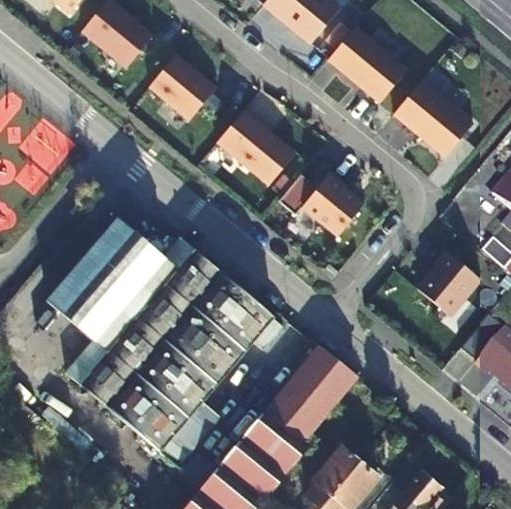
[(57,0),(79,18),(93,0),(57,0)]
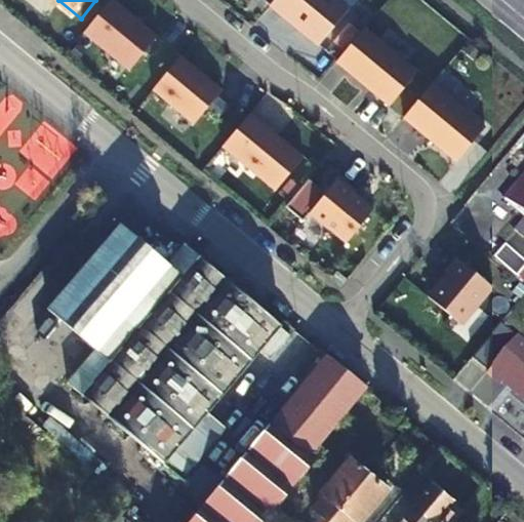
[(157,35),(115,0),(109,0),(84,30),(129,68),(157,35)]
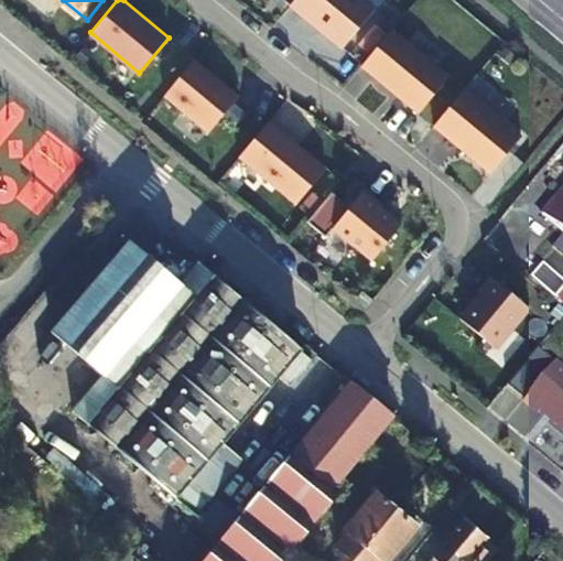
[(292,0),(290,3),(343,46),(375,8),(366,0),(292,0)]
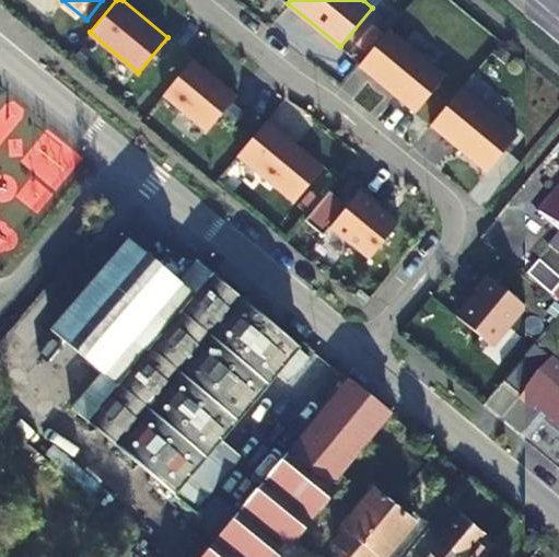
[(389,27),(359,64),(416,111),(445,74),(389,27)]
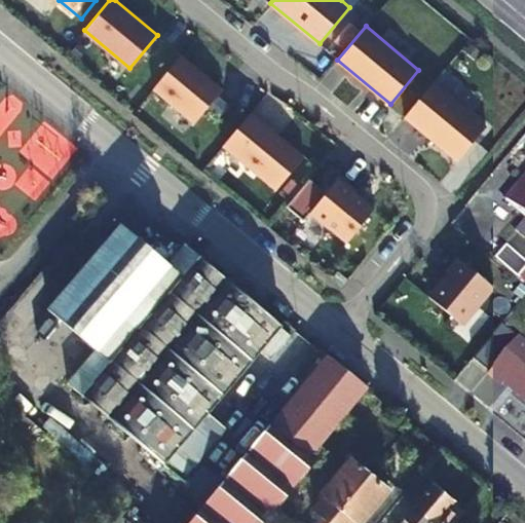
[(222,88),(181,54),(153,88),(194,122),(222,88)]
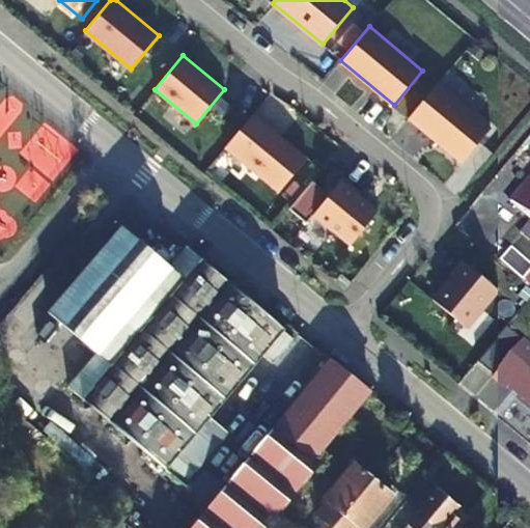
[(437,82),(408,117),(462,162),(491,127),(437,82)]
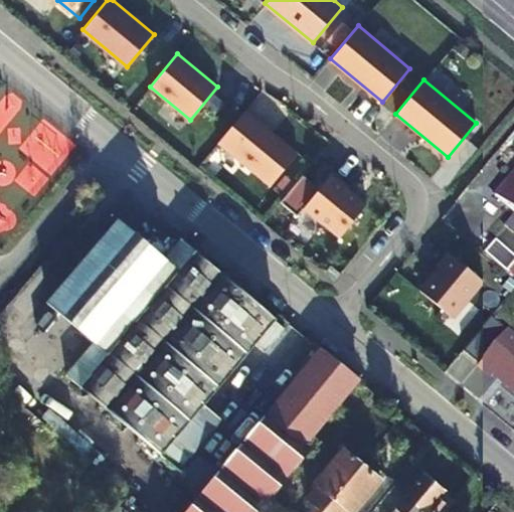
[(245,109),(217,142),(270,185),(298,152),(245,109)]
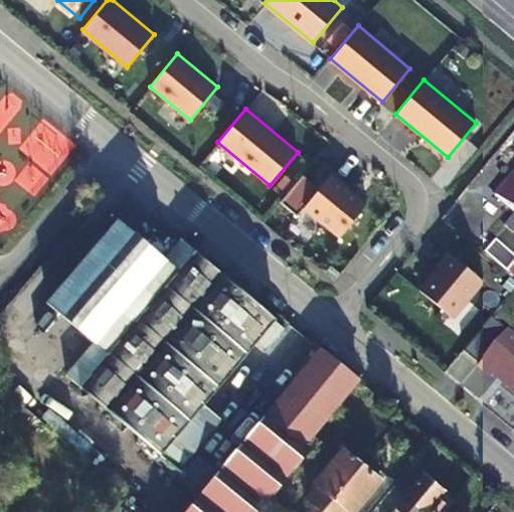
[(319,188),(303,174),(280,201),(297,215),(303,207),(339,237),(366,203),(331,174),(319,188)]
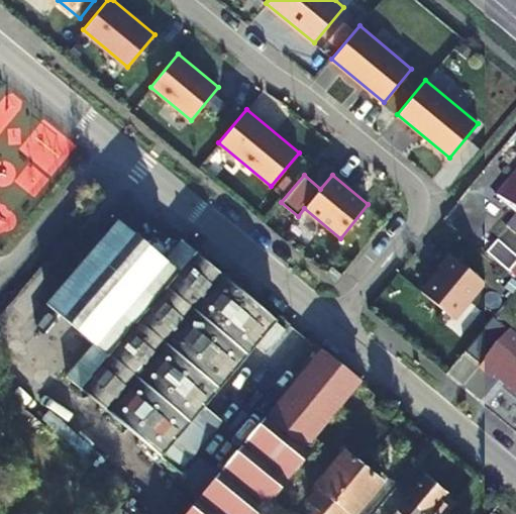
[(497,195),(515,210),(515,177),(513,181),(509,181),(497,195)]
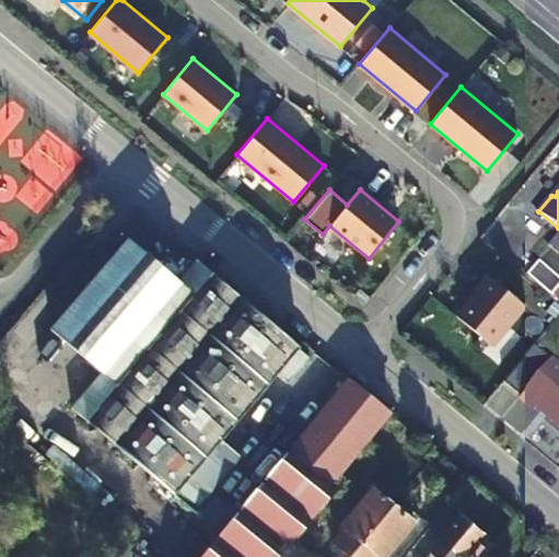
[(73,405),(176,494),(301,346),(199,259),(182,279),(131,234),(53,328),(104,370),(73,405)]
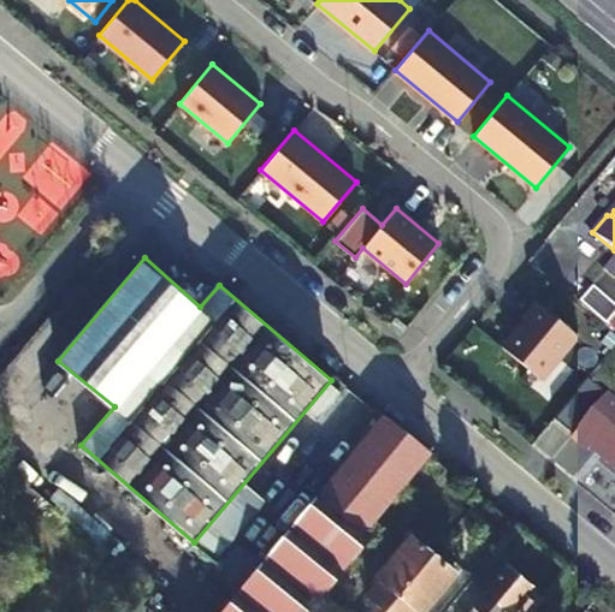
[(501,345),(542,379),(578,334),(534,298),(521,315),(524,318),(501,345)]
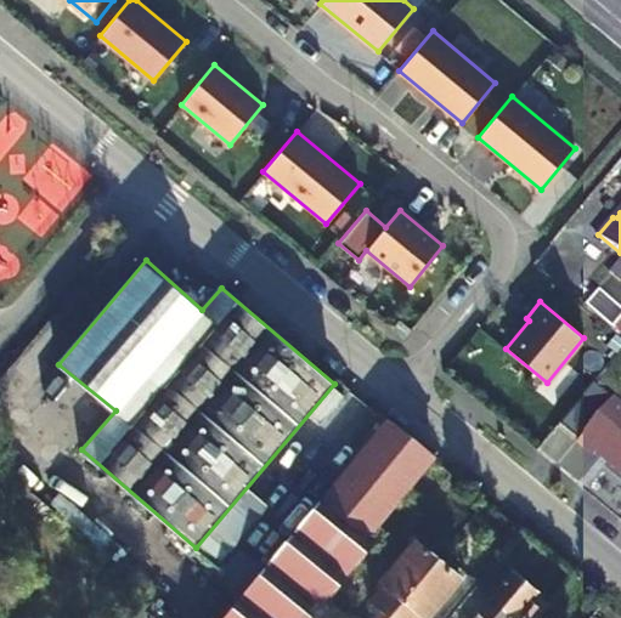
[(339,379),(334,384),(196,548),(247,591),(388,419),(339,379)]
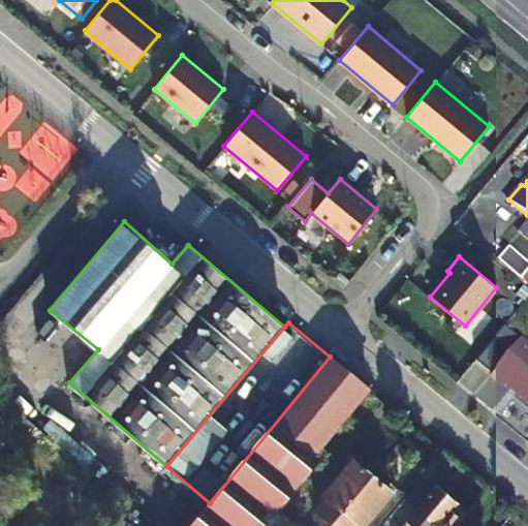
[(505,382),(527,400),(527,342),(520,336),(490,372),(504,384),(505,382)]
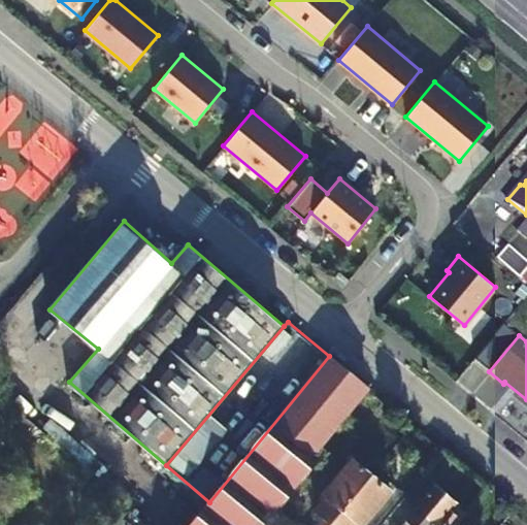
[(265,524),(317,462),(314,458),(370,390),(329,356),(209,502),(190,524),(265,524)]
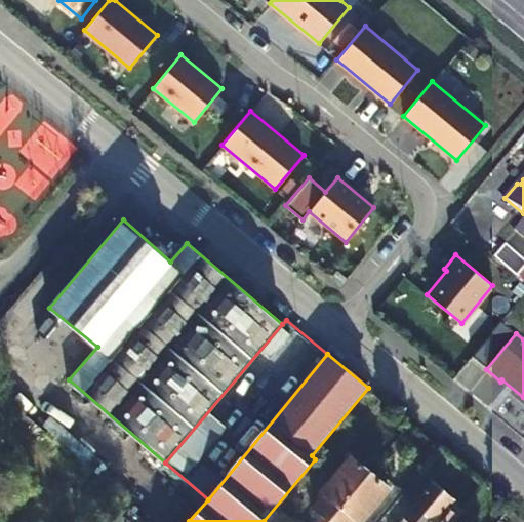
[(309,521),(329,521),(370,473),(352,457),(324,491),(327,494),(316,508),(319,510),(309,521)]
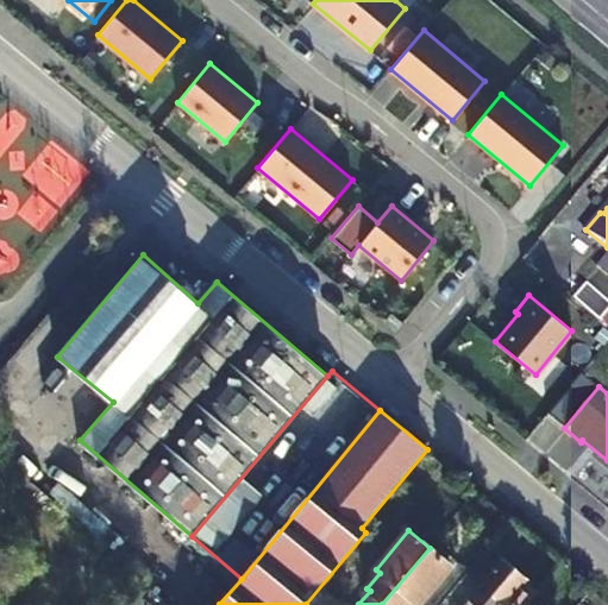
[(419,604),(451,565),(430,548),(382,604),(413,604),(417,603),(418,604),(419,604)]
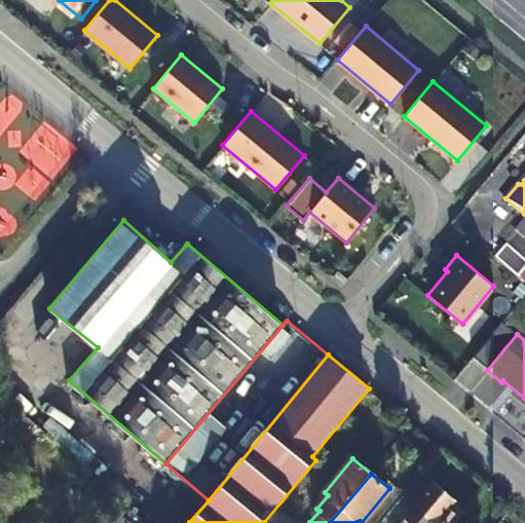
[(408,518),(413,522),(430,522),(433,521),(434,522),(452,522),(453,522),(458,516),(449,508),(453,500),(435,485),(408,518)]
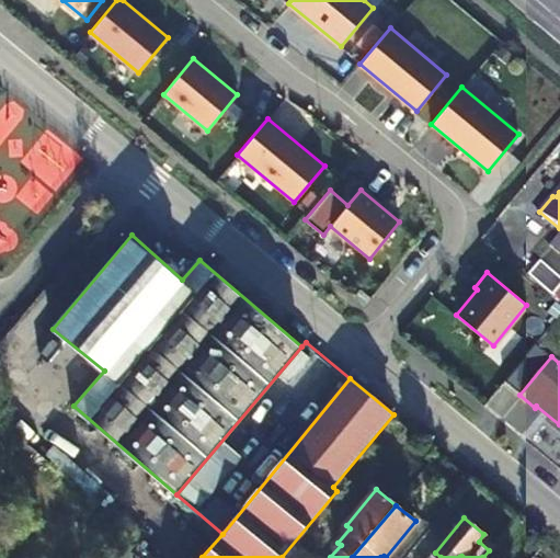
[(494,544),(483,534),(479,542),(489,550),(494,544)]
